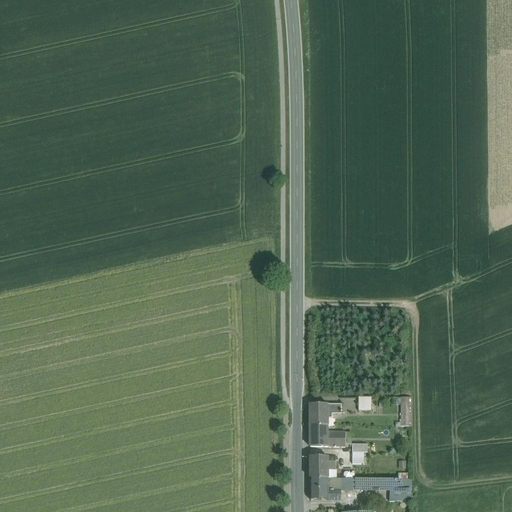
[(372,398),(359,398),(358,412),(372,412),(372,398)]
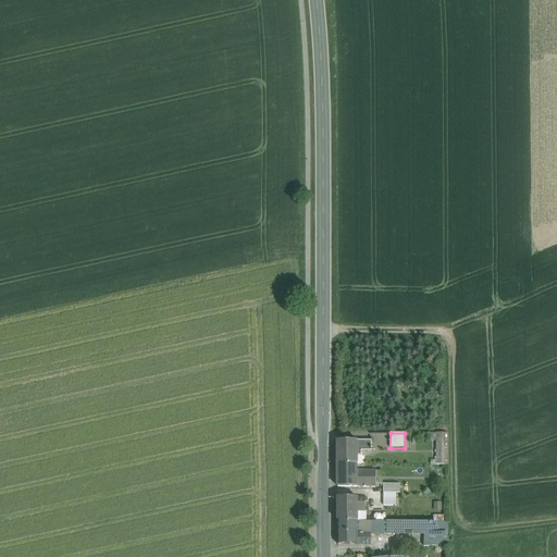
[(447,466),(447,434),(436,435),(436,465),(447,466)]
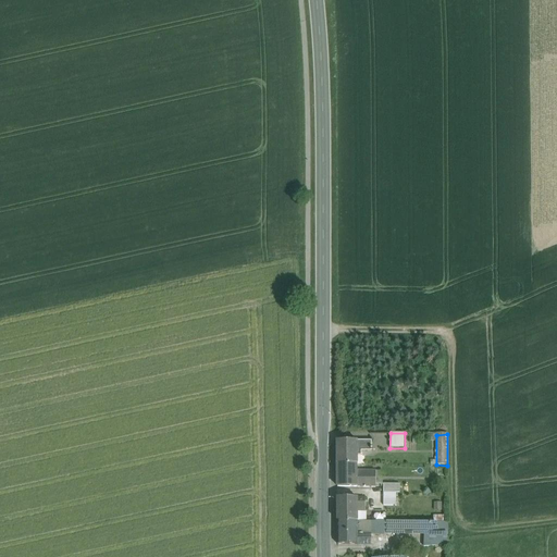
[(372,441),(337,441),(337,463),(356,465),(356,457),(361,457),(361,452),(372,452),(372,441)]
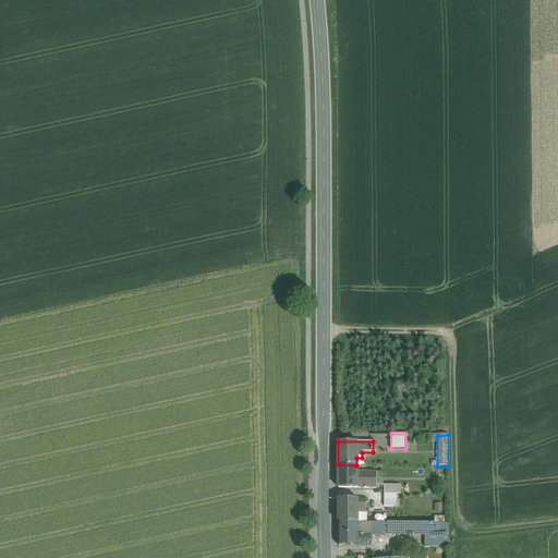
[(356,465),(338,464),(338,488),(376,488),(376,486),(376,472),(356,472),(356,465)]
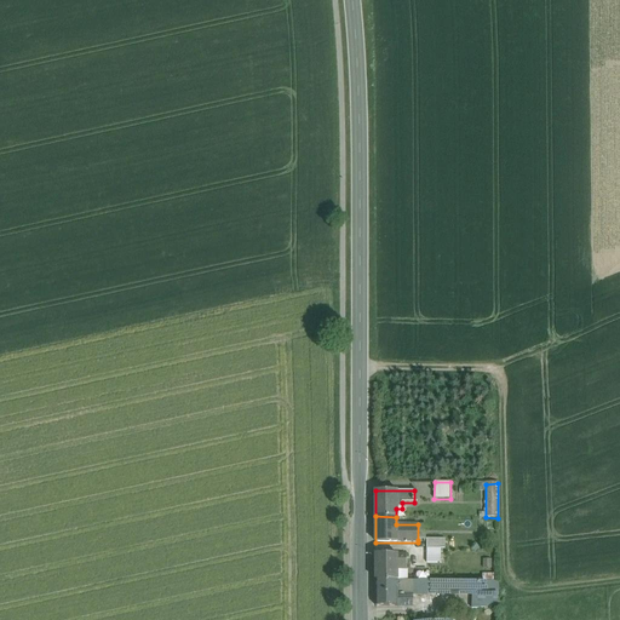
[(445,539),(426,539),(426,549),(441,549),(445,549),(445,539)]
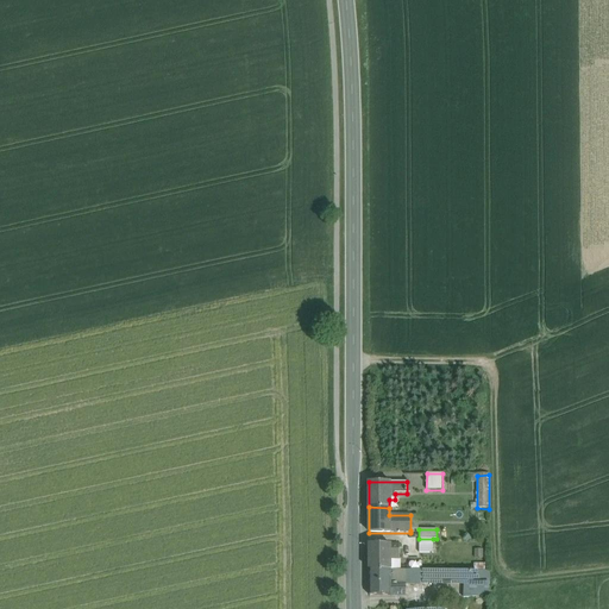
[(433,539),(419,539),(419,553),(433,553),(433,539)]
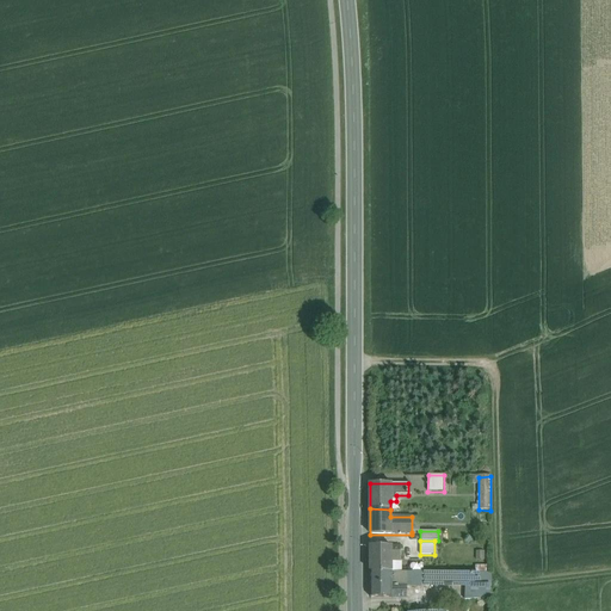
[(401,547),(370,547),(370,572),(392,572),(401,572),(401,547)]
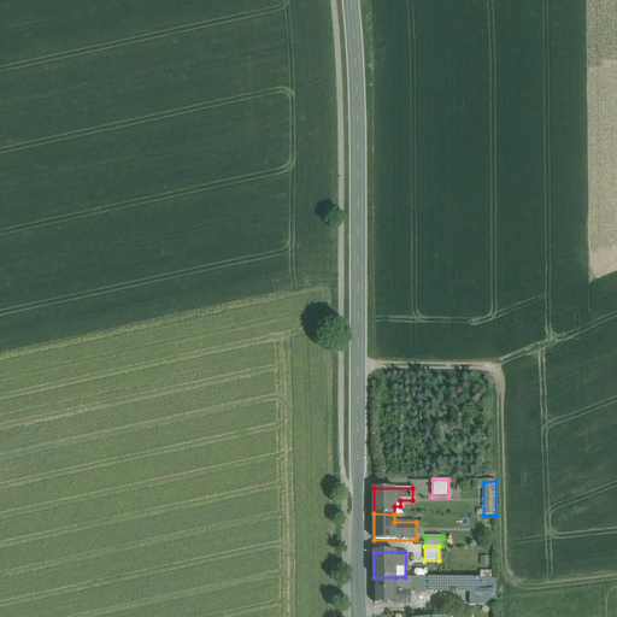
[(395,577),(374,577),(374,603),(411,604),(411,592),(411,577),(405,577),(395,577)]
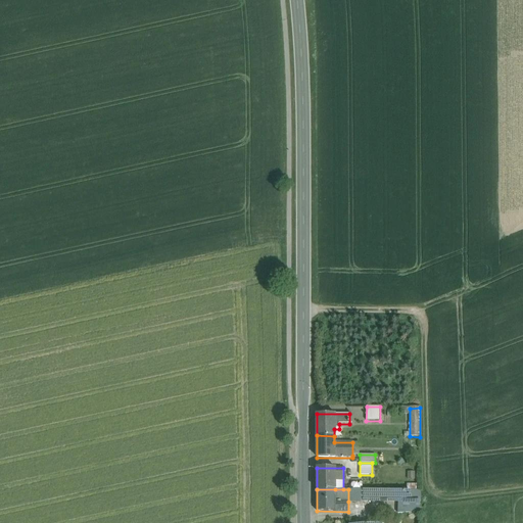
[(369,489),(348,489),(348,502),(369,501),(369,500),(369,489)]
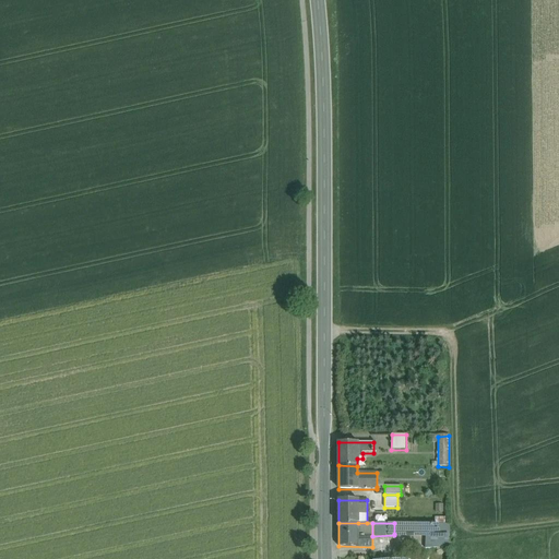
[(449,524),(394,523),(394,534),(426,536),(426,549),(449,548),(449,524)]
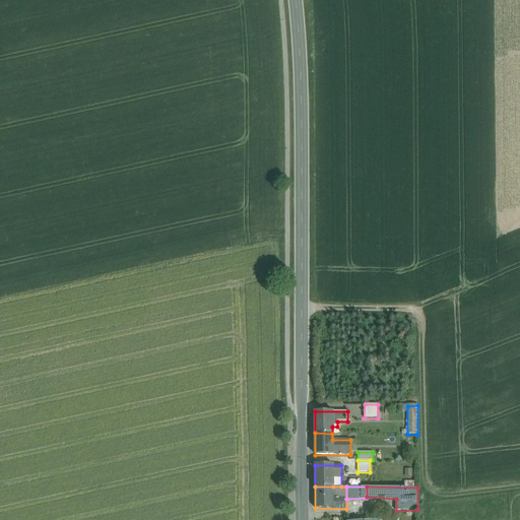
All buildings are outlined.
